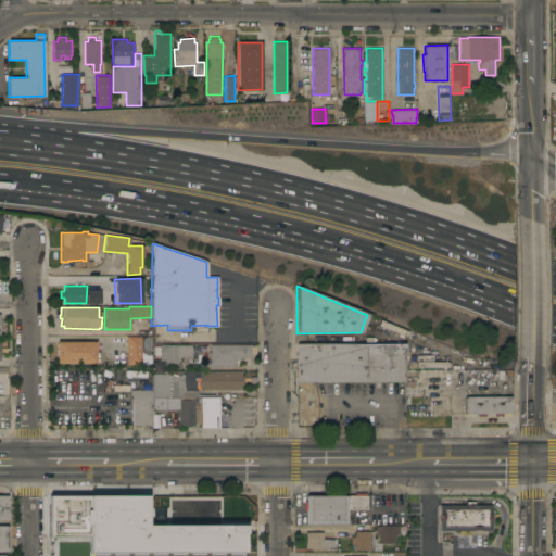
[(377,325),(379,320),(406,331),(404,337),(377,325)]
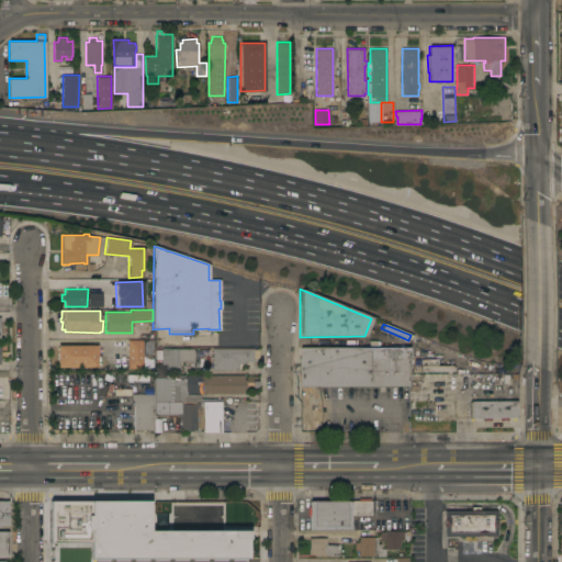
[(127,339),(142,339),(142,369),(127,369),(127,339)]
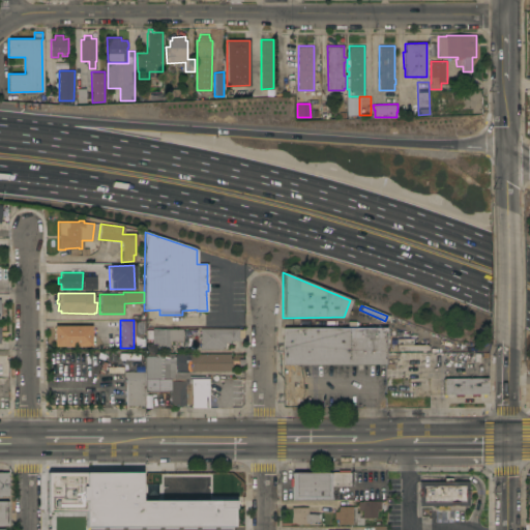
[(91,325),(91,346),(54,346),(54,325),(91,325)]
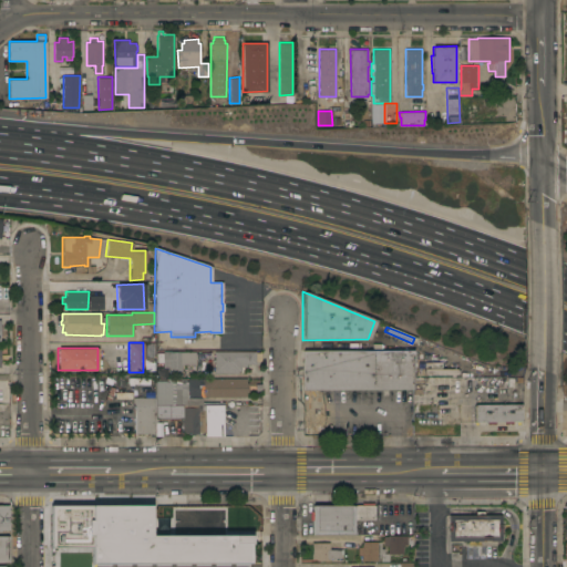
[(412,350),(412,389),(302,390),(302,350),(412,350)]
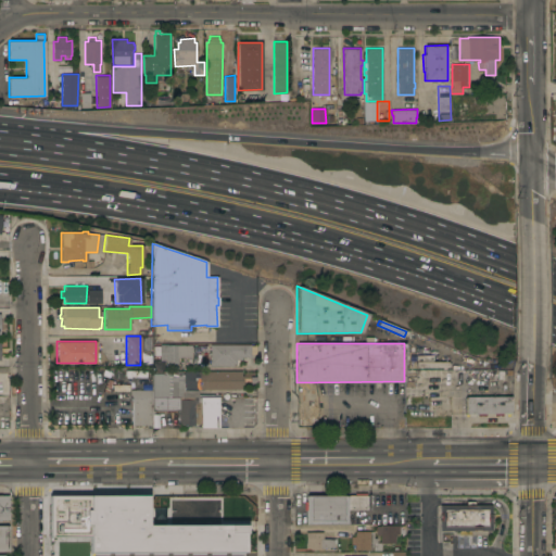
[(179,397),(152,397),(152,374),(152,359),(159,359),(159,344),(191,344),(191,357),(177,357),(177,364),(166,364),(166,359),(164,359),(164,370),(241,371),(241,376),(243,376),(243,383),(241,383),(241,390),(205,389),(205,396),(201,396),(201,424),(194,424),(194,425),(179,425),(179,411),(179,397)]
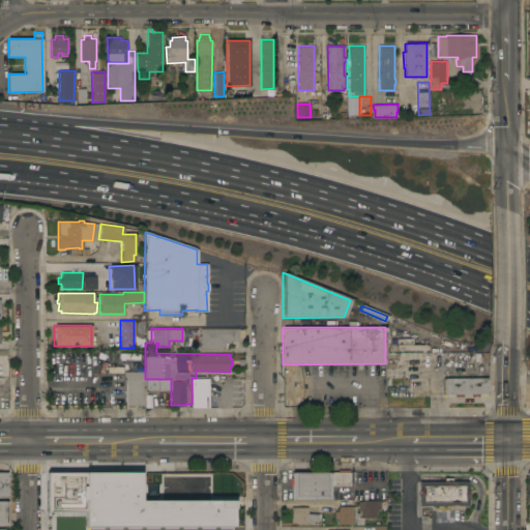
[(238,328),(238,341),(229,341),(229,343),(225,343),(225,347),(222,347),(222,349),(200,349),(200,345),(192,345),(192,330),(199,330),(199,328),(238,328)]
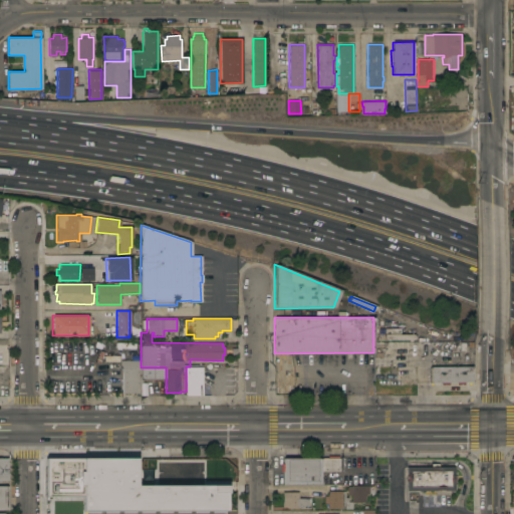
[(140,393),(121,393),(121,368),(120,368),(120,360),(140,360),(140,393)]
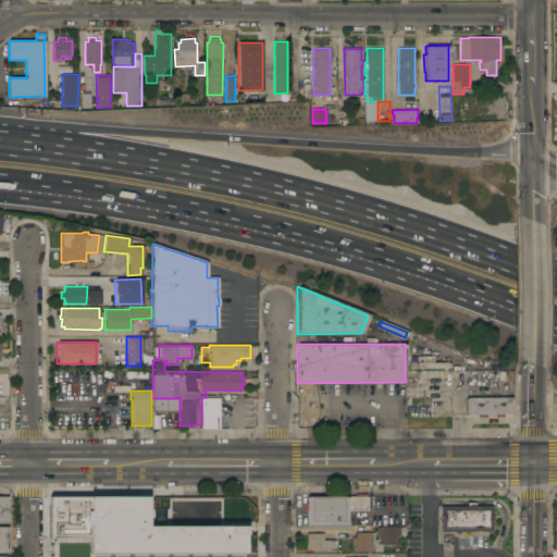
[(201,397),(206,397),(220,397),(220,430),(201,430),(201,424),(201,397)]
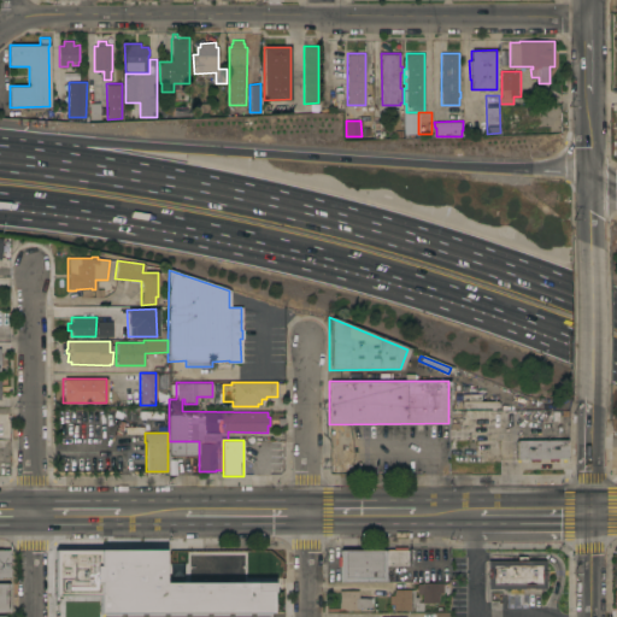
[(516,440),(566,440),(566,458),(516,458),(516,440)]
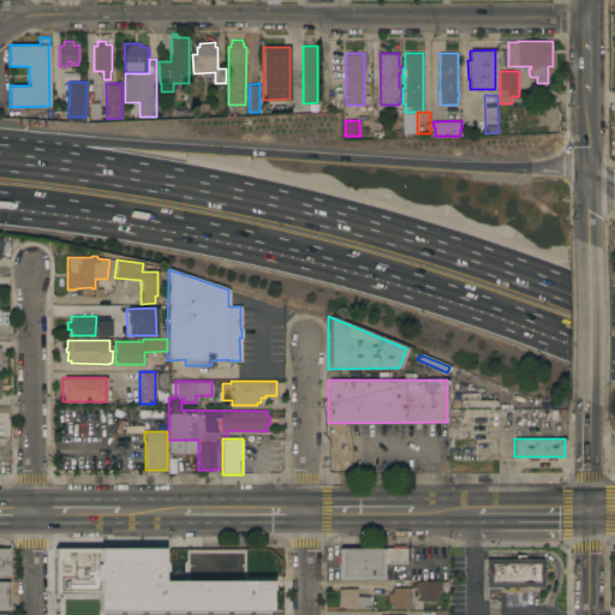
[(183,454),(183,465),(180,465),(180,470),(168,470),(168,440),(198,440),(198,454),(183,454)]
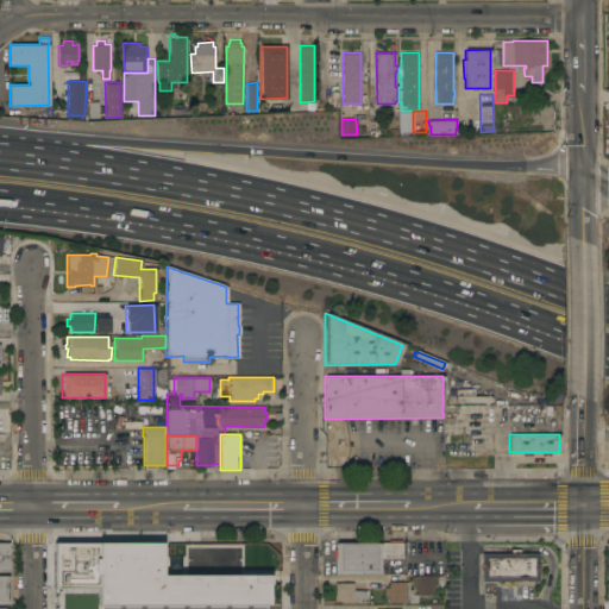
[(129,541),(129,565),(104,565),(104,560),(100,560),(99,541),(129,541)]
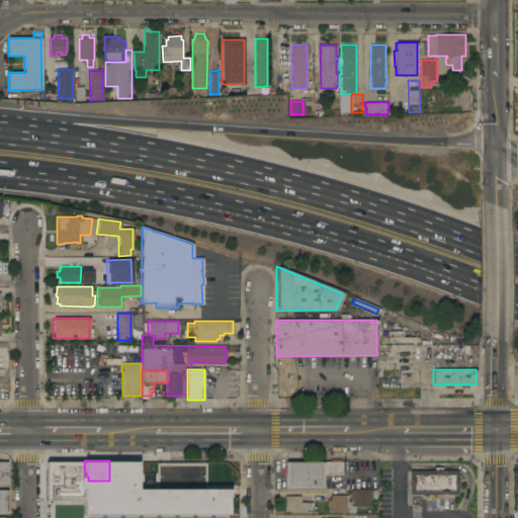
[(121,485),(122,460),(143,460),(142,485),(127,485),(121,485)]
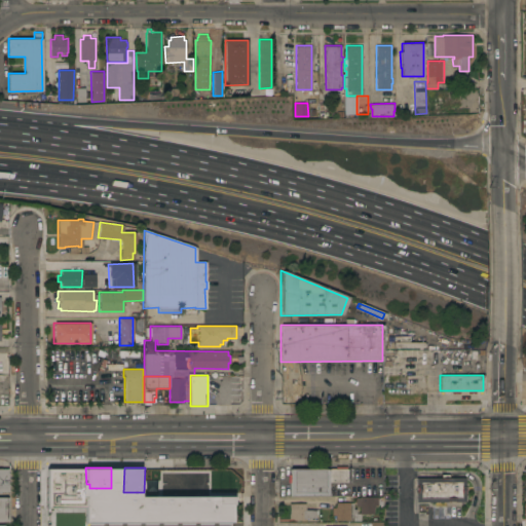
[(147,468),(173,468),(173,467),(213,467),(213,480),(193,480),(193,495),(173,495),(173,488),(165,488),(165,490),(161,490),(161,492),(149,492),(149,488),(147,488),(147,468)]
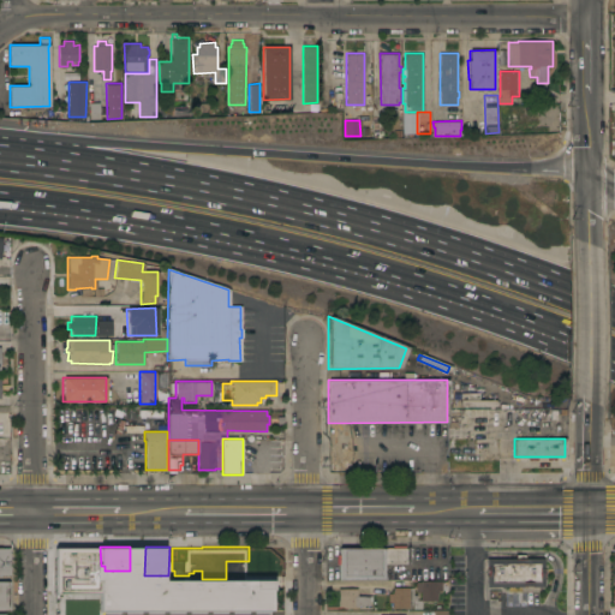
[(10,574),(0,574),(0,548),(10,548),(10,574)]
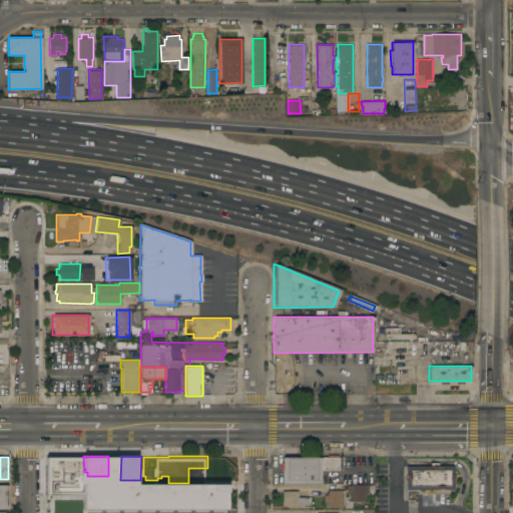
[(339,457),(339,470),(321,470),(321,483),(284,483),(284,457),(339,457)]
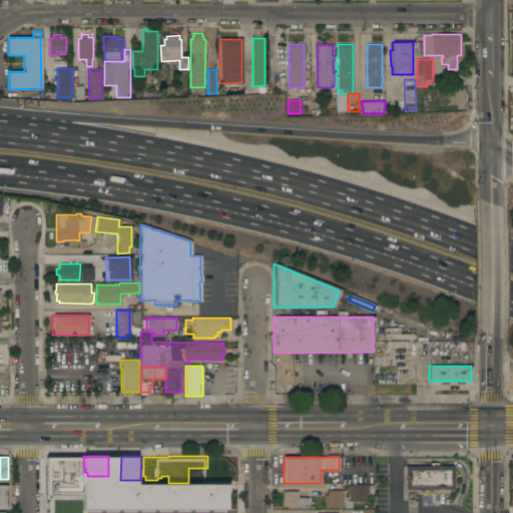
[(406,489),(406,466),(430,465),(430,462),(438,462),(438,466),(454,466),(454,489),(406,489)]
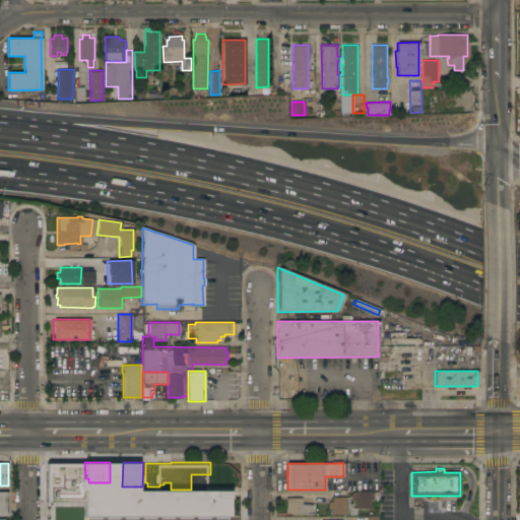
[(92,484),(111,484),(111,494),(92,494),(92,484)]
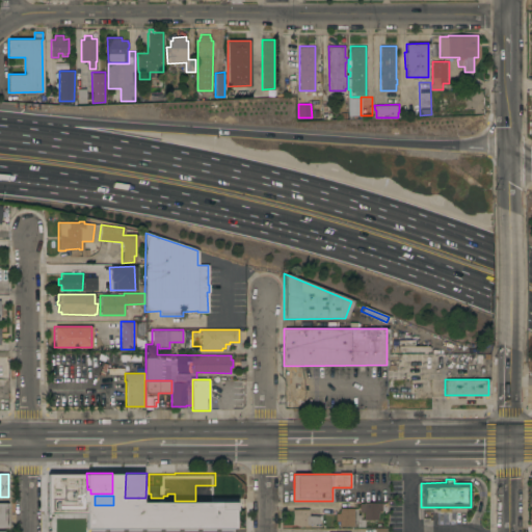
[(145,498),(145,512),(143,512),(143,514),(134,514),(134,517),(135,517),(135,527),(120,527),(120,508),(129,508),(129,502),(131,502),(131,498),(145,498)]
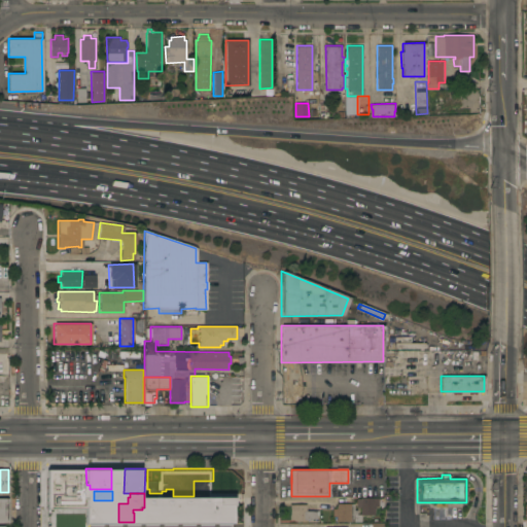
[(0,497),(8,497),(8,500),(11,500),(11,506),(8,506),(8,523),(0,523),(0,497)]
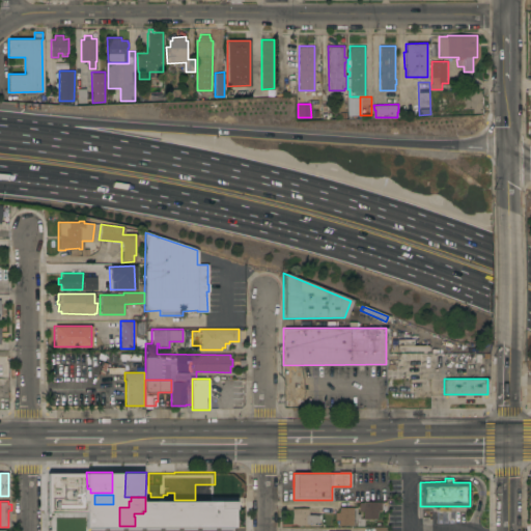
[(339,525),(339,520),(335,520),(335,511),(339,511),(339,507),(357,507),(357,513),(360,513),(360,518),(364,518),(364,510),(360,510),(360,502),(364,502),(364,501),(387,501),(387,509),(382,509),(382,510),(378,510),(378,519),(364,519),(364,525),(339,525)]
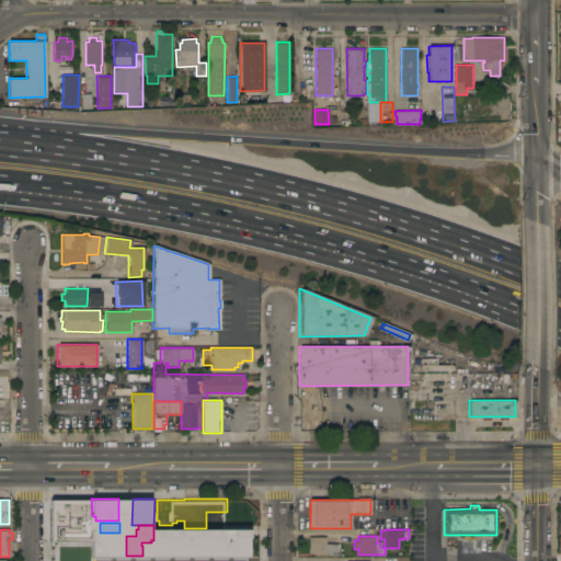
[(243,530),(243,539),(243,552),(239,552),(239,554),(208,553),(209,530),(243,530)]
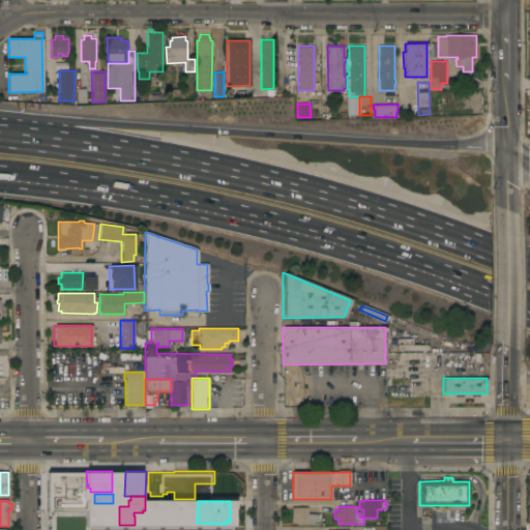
[(119,525),(80,525),(80,504),(119,504),(119,506),(119,525)]
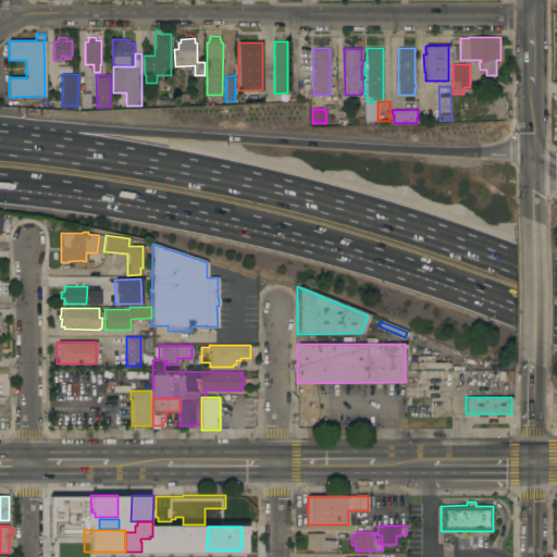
[(311,551),(311,548),(307,548),(307,532),(323,532),(324,540),(335,540),(335,548),(324,548),(324,551),(311,551)]
